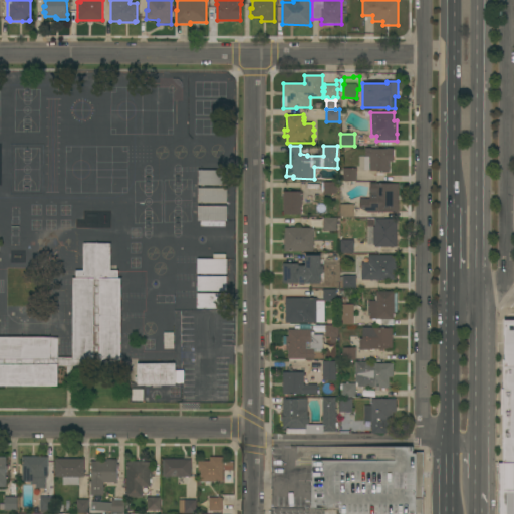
[(394,162),(390,162),(390,173),(380,173),(380,171),(369,171),(364,171),(364,157),(365,157),(365,148),(371,148),(371,150),(387,149),(393,149),(394,162)]
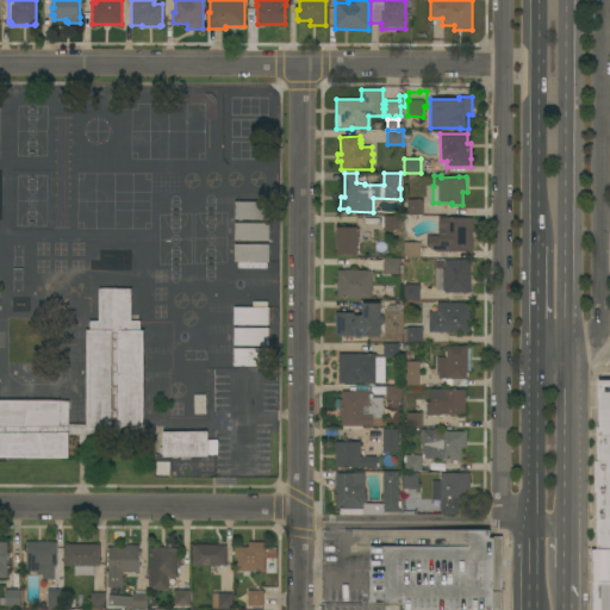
[(423,216),(406,215),(406,199),(423,199),(423,216)]
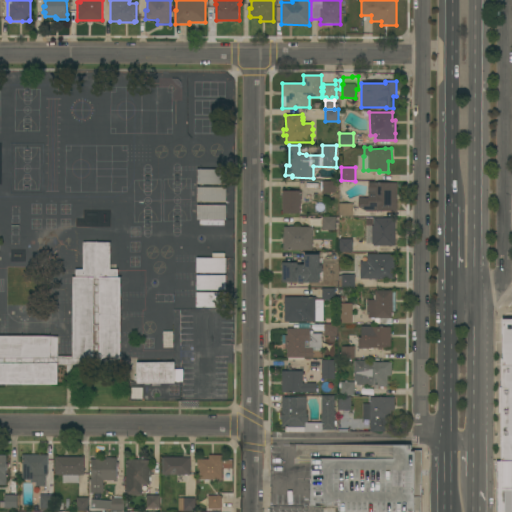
[(227,170),(226,184),(197,184),(197,169),(227,170)]
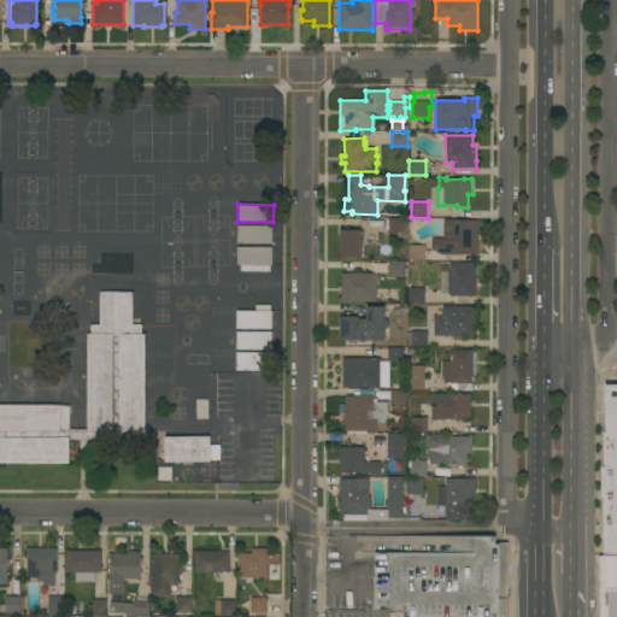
[(388,218),(405,218),(404,233),(388,233),(388,218)]
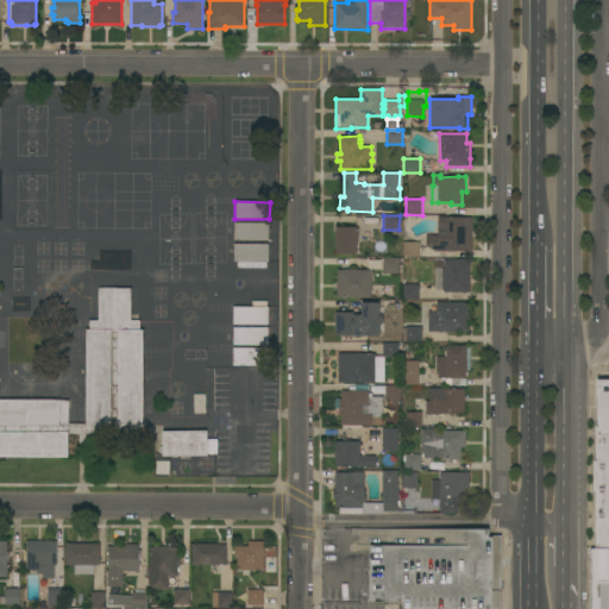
[(471,251),(446,251),(446,252),(437,252),(426,246),(426,236),(439,236),(439,218),(472,218),(471,251)]
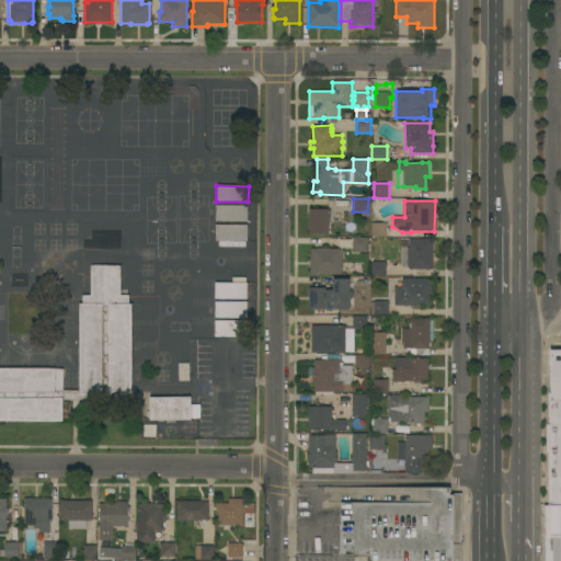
[(249,205),(248,221),(216,221),(216,205),(249,205)]
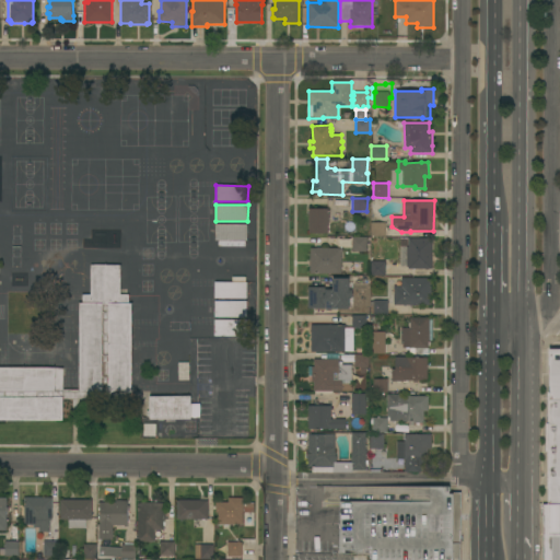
[(308,209),(328,209),(328,213),(329,213),(329,220),(328,220),(328,233),(308,233),(308,209)]
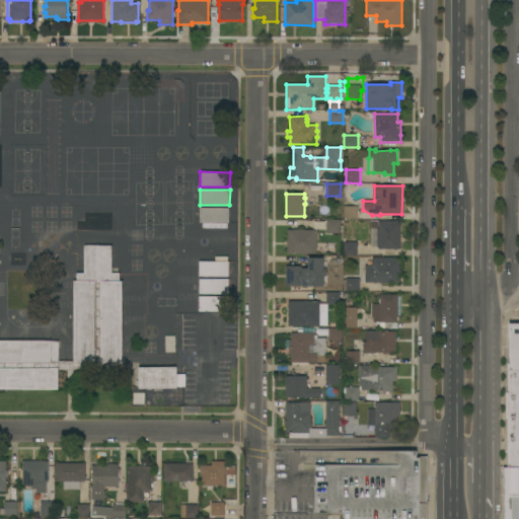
[(357,219),(344,219),(344,206),(357,206),(357,219)]
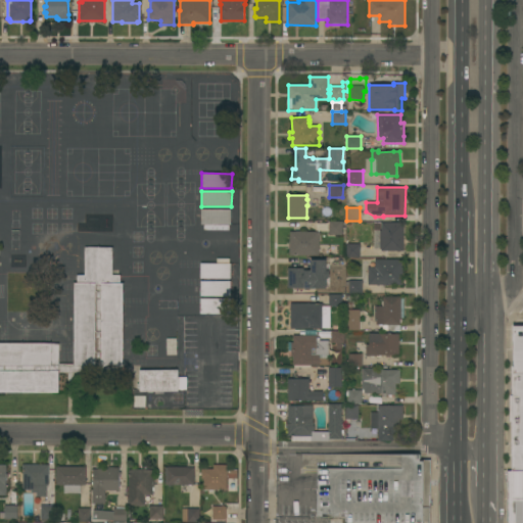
[(231,209),(231,225),(201,225),(201,209),(231,209)]
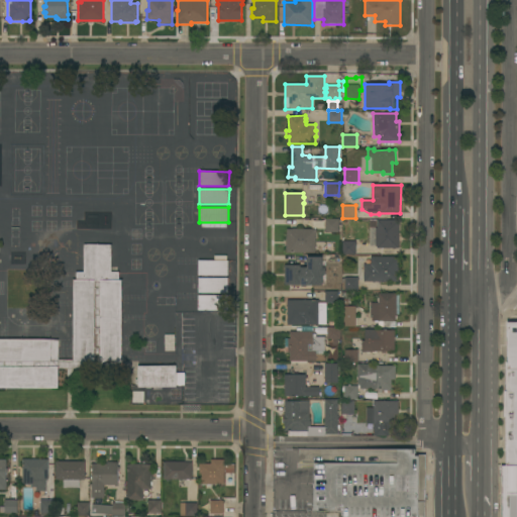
[(338,232),(325,232),(325,219),(338,219),(338,232)]
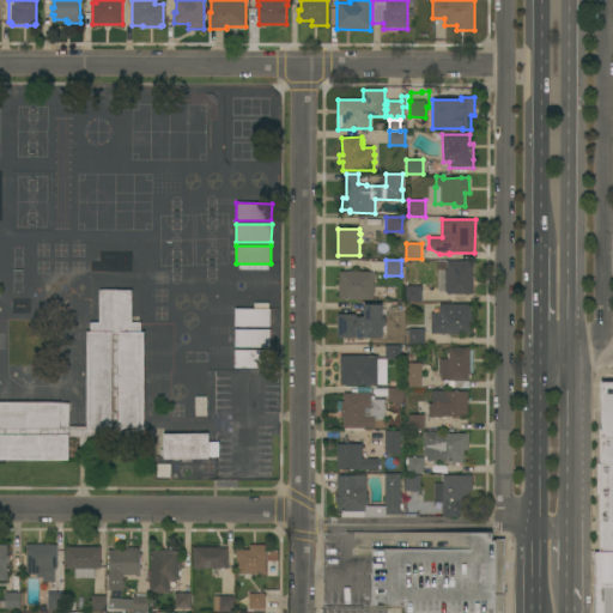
[(473,295),(469,295),(469,296),(466,296),(466,295),(447,295),(447,292),(445,292),(445,271),(447,271),(447,261),(473,261),(473,295)]
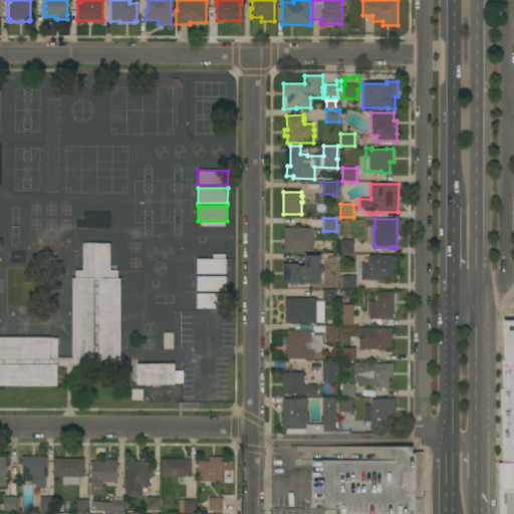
[(291,228),(291,227),(295,227),(295,228),(313,228),(313,229),(315,229),(315,232),(314,232),(314,238),(313,238),(313,252),(285,252),(285,249),(284,249),(284,234),(285,234),(285,228),(291,228)]
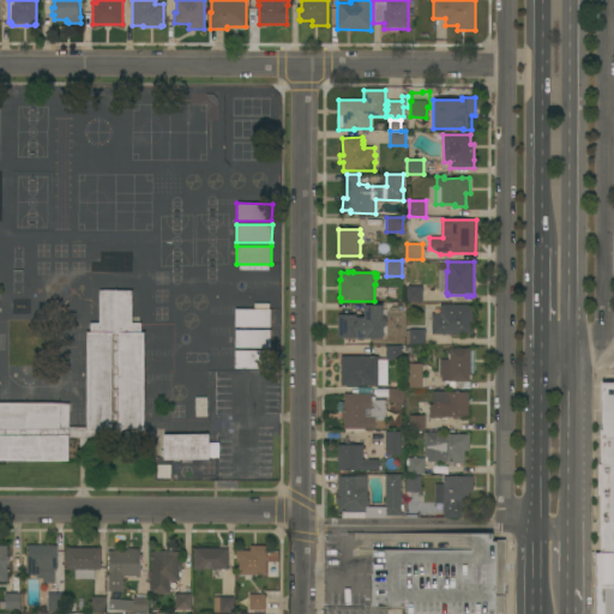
[(398,287),(397,301),(384,301),(385,287),(398,287)]
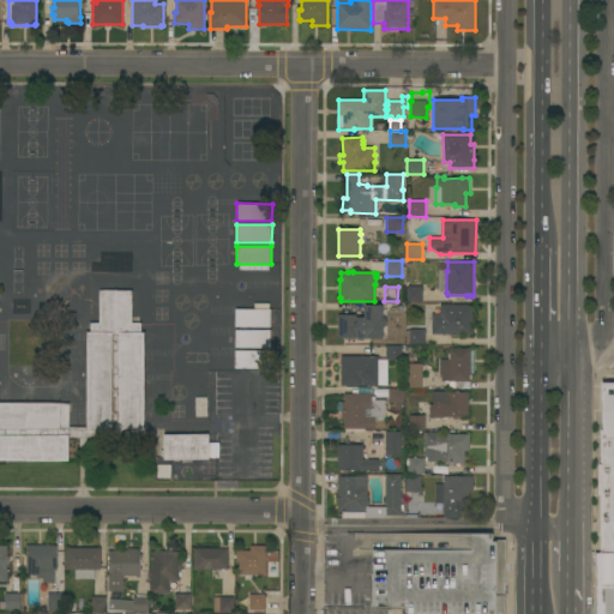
[(422,302),(407,302),(407,287),(422,287),(422,302)]
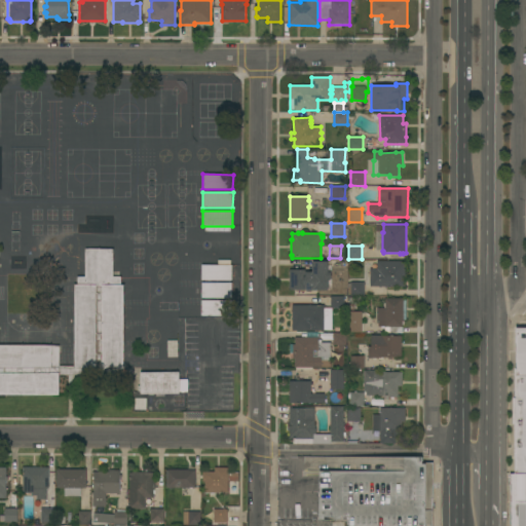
[(0,345),(60,345),(59,367),(74,367),(74,285),(77,285),(77,276),(85,276),(85,249),(113,249),(113,277),(121,277),(121,285),(124,285),(123,369),(104,369),(104,376),(60,375),(59,396),(0,395),(0,345)]
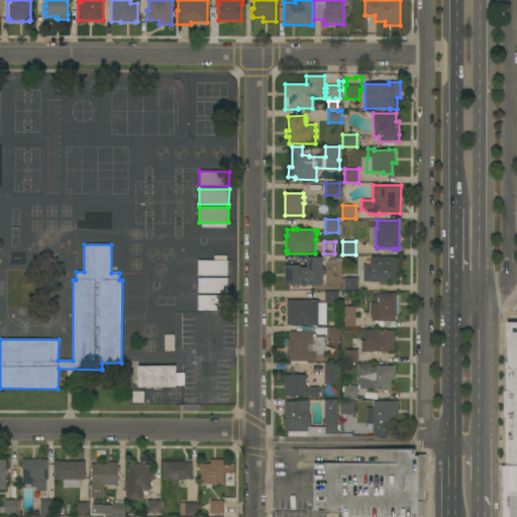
[(284,266),(302,266),(302,268),(307,268),(307,256),(323,256),(323,268),(326,268),(326,275),(323,275),(323,286),(284,285),(284,266)]
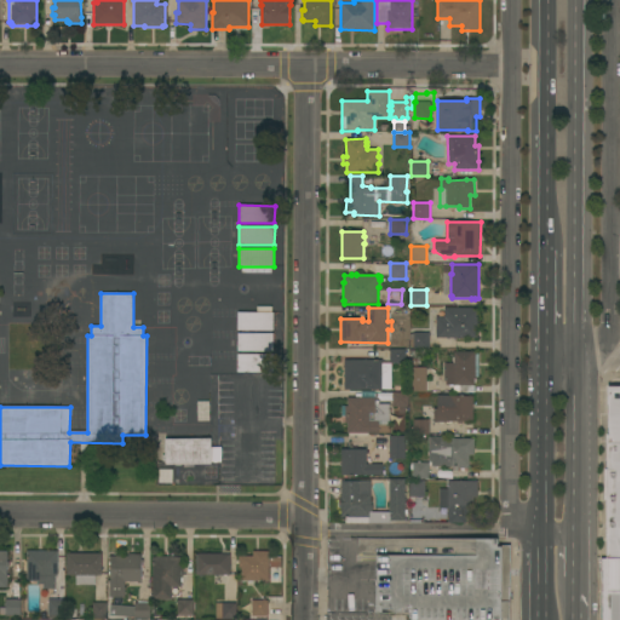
[(478,308),(478,338),(436,338),(436,317),(445,317),(445,308),(478,308)]
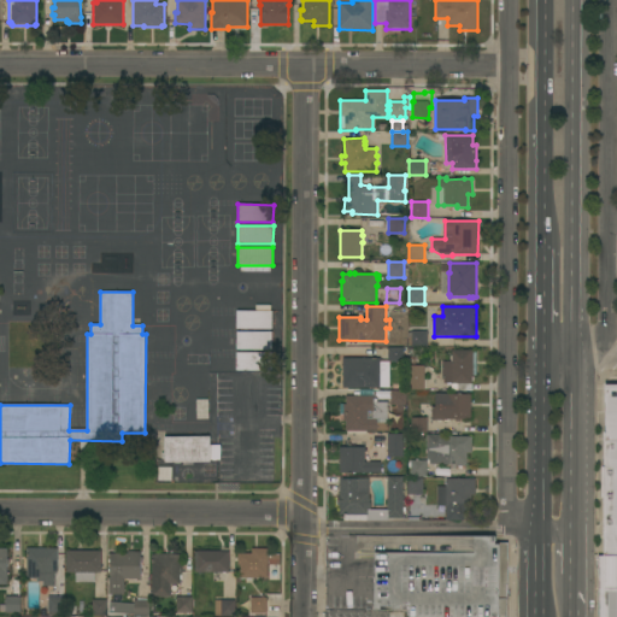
[(272,311),(272,329),(238,329),(238,311),(272,311)]
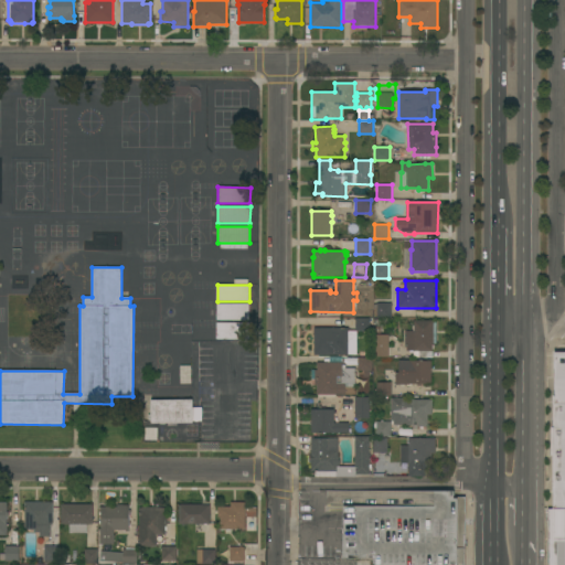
[(249,305),(249,320),(216,320),(217,304),(249,305)]
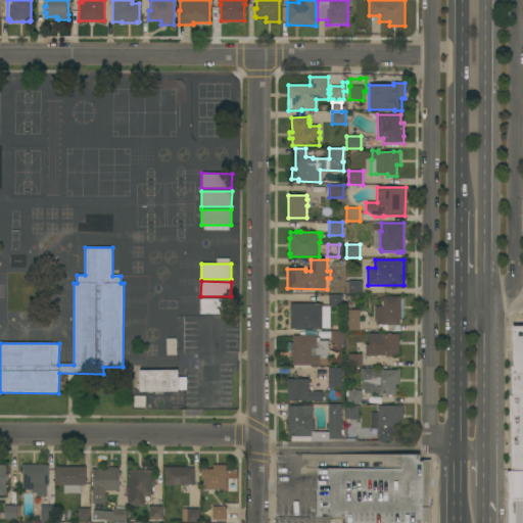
[(363,294),(348,294),(348,281),(363,281),(363,294)]
